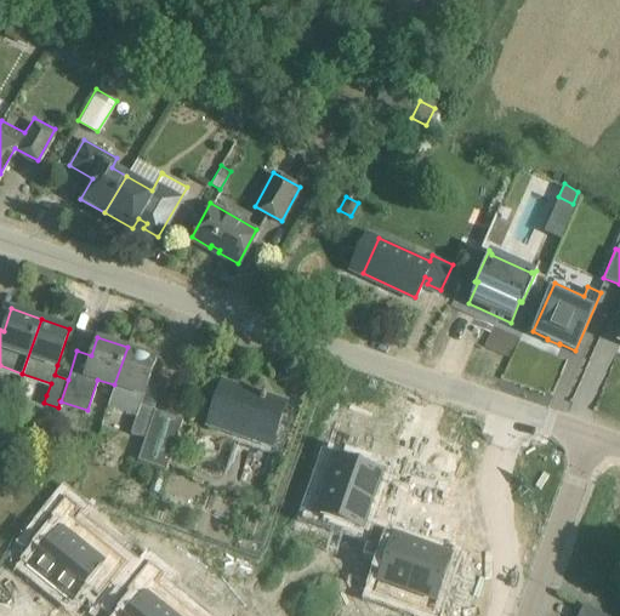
[(130,433),(143,438),(153,409),(140,404),(155,357),(128,347),(114,385),(107,405),(136,415),(130,433)]
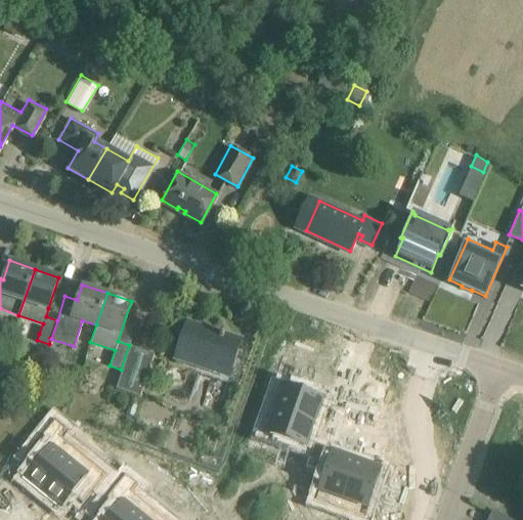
[(233,377),(246,340),(224,333),(224,332),(221,331),(219,335),(186,323),(175,356),(233,377)]
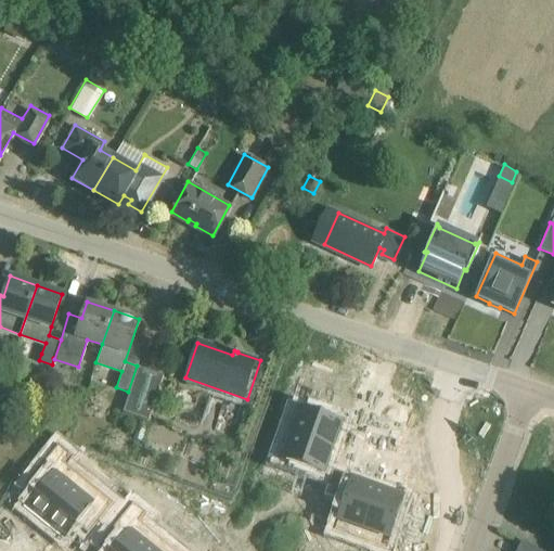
[(324,361),(320,373),(336,379),(340,367),(324,361)]
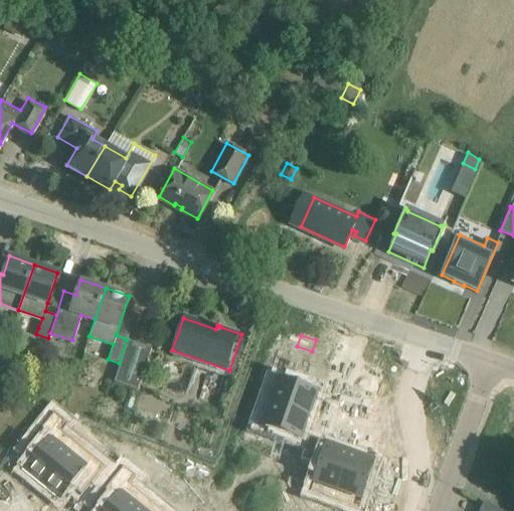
[(151,347),(127,339),(119,363),(114,379),(138,386),(151,347)]
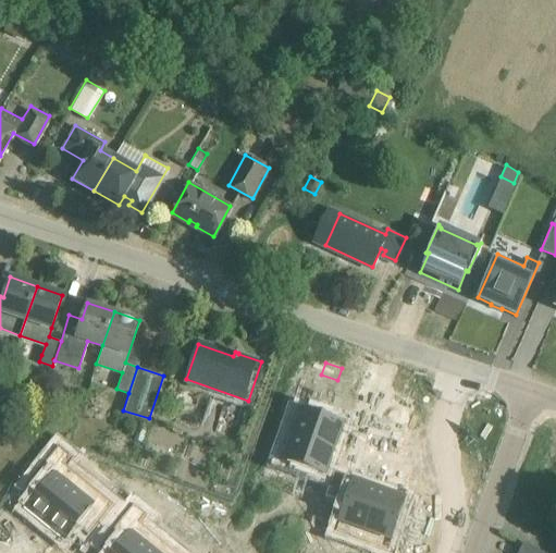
[(60,394),(65,375),(52,371),(47,390),(60,394)]
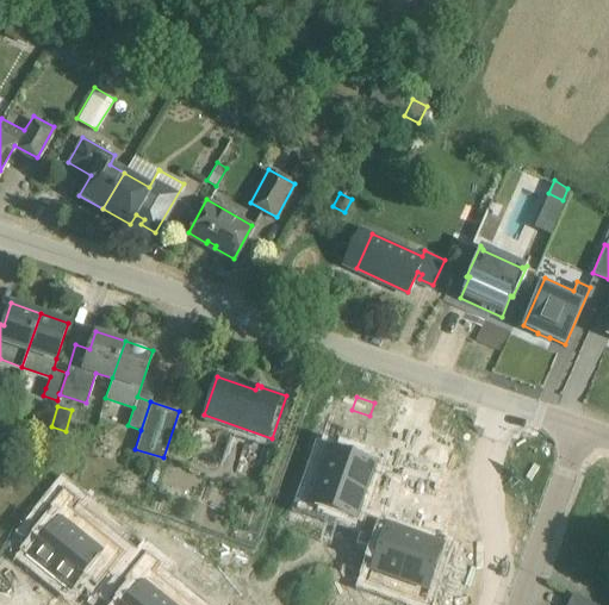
[(330,449),(319,478),(365,493),(374,465),(330,449)]
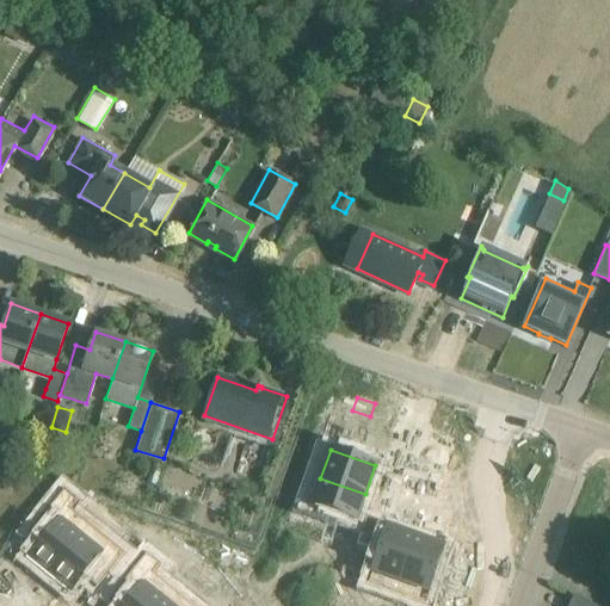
[(254,494),(263,496),(267,481),(260,478),(254,494)]
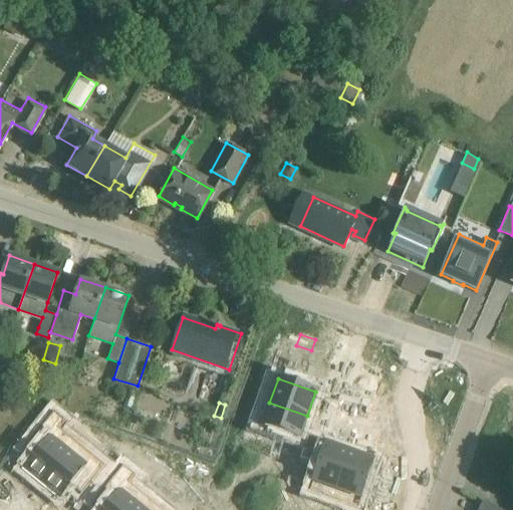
[(269,403),(261,426),(298,439),(307,416),(269,403)]
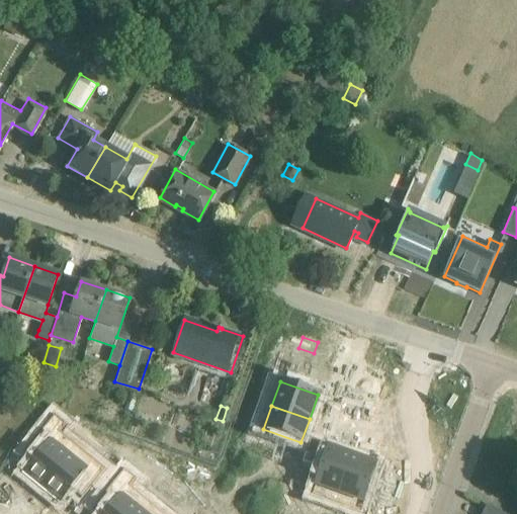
[(34,458),(24,472),(41,486),(70,451),(53,438),(60,430),(48,421),(24,450),(34,458)]
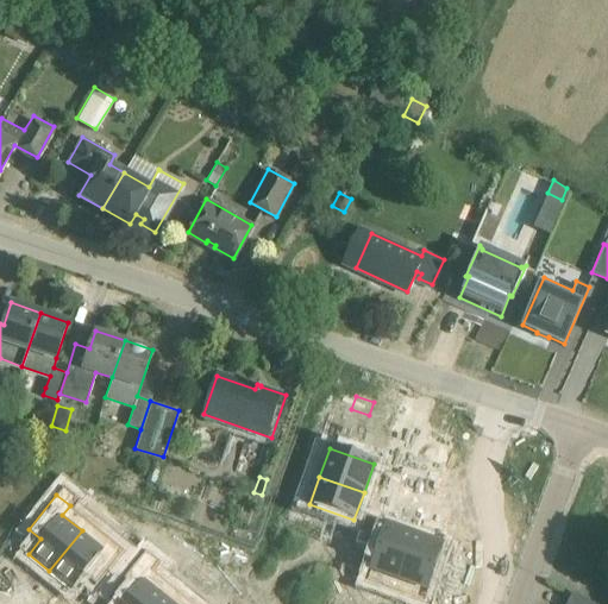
[(387,526),(371,570),(399,579),(414,535),(387,526)]
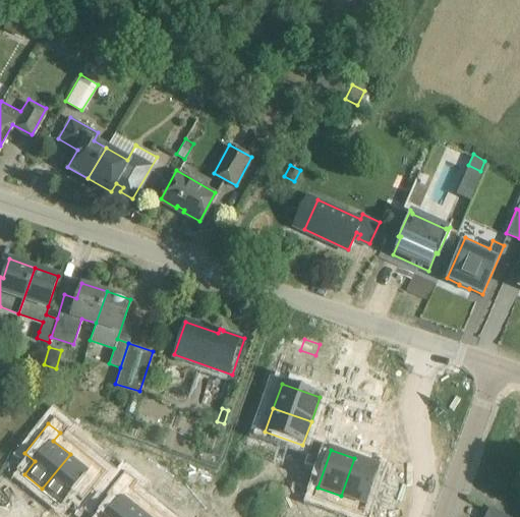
[(70,454),(42,489),(60,504),(70,491),(81,499),(105,469),(93,460),(87,467),(70,454)]
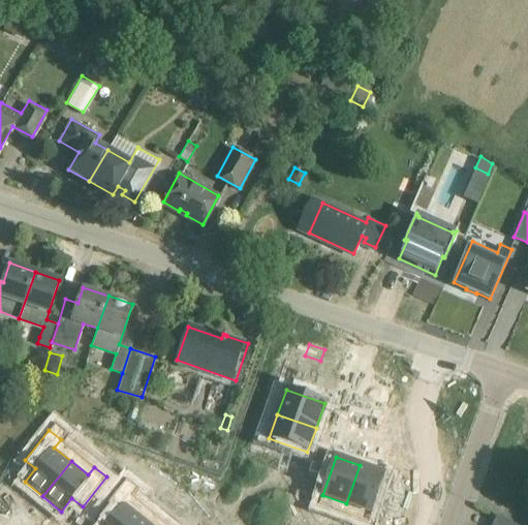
[(360,465),(346,503),(371,512),(384,473),(360,465)]
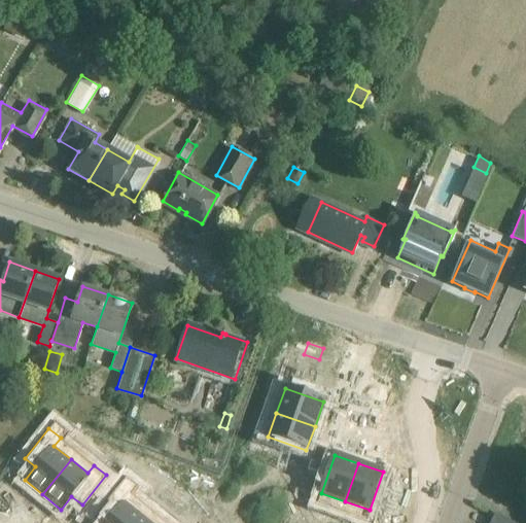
[(113,512),(104,522),(136,522),(143,515),(125,500),(131,492),(120,484),(104,503),(113,512)]
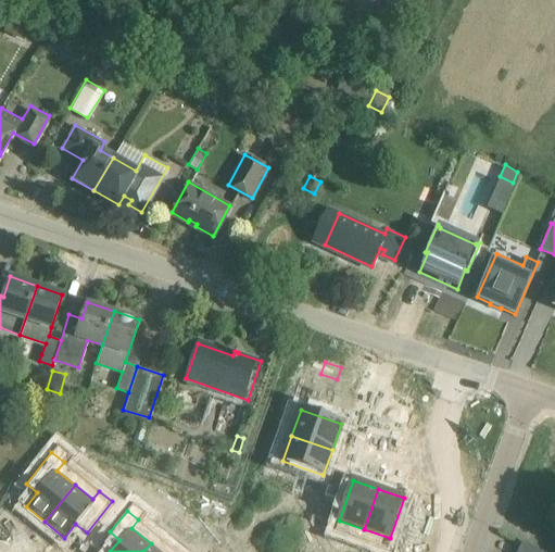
[(272,525),(266,531),(277,539),(282,532),(272,525)]
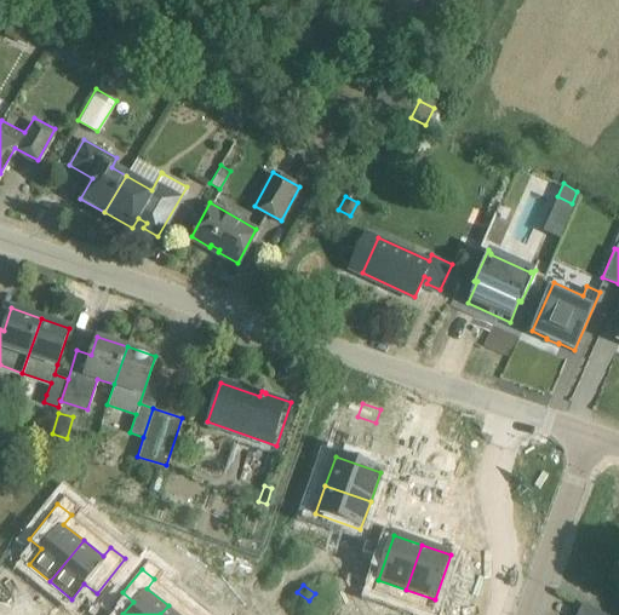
[(325,614),(310,603),(299,614),(325,614)]
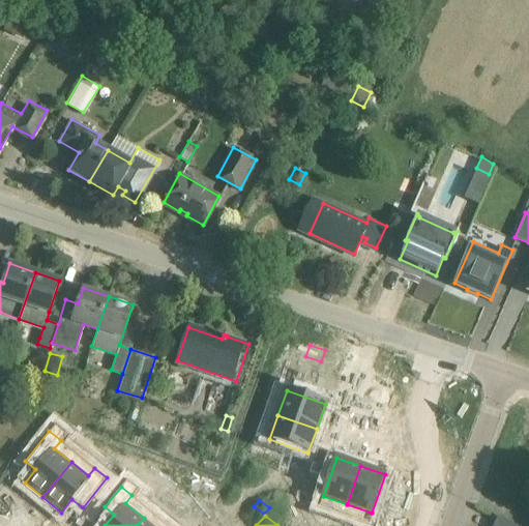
[(517,525),(498,516),(492,525),(517,525)]
